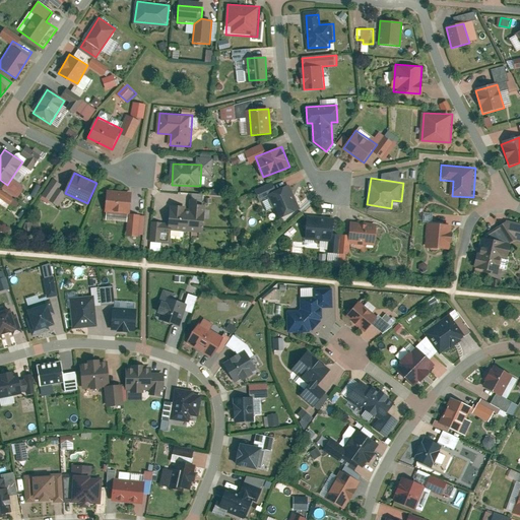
[(287,185),(269,193),(279,215),(298,208),(287,185)]
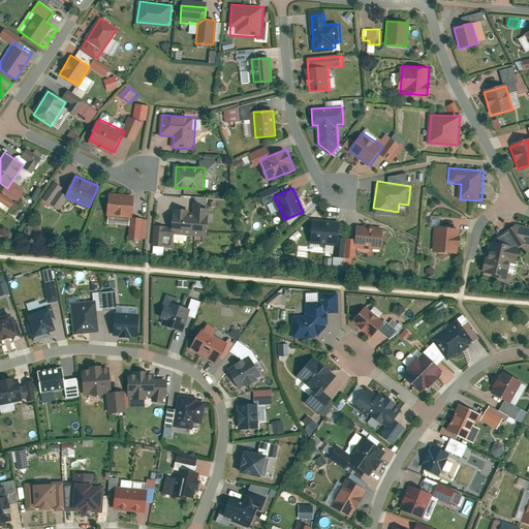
[(0,200),(10,207),(13,201),(0,192),(0,200)]
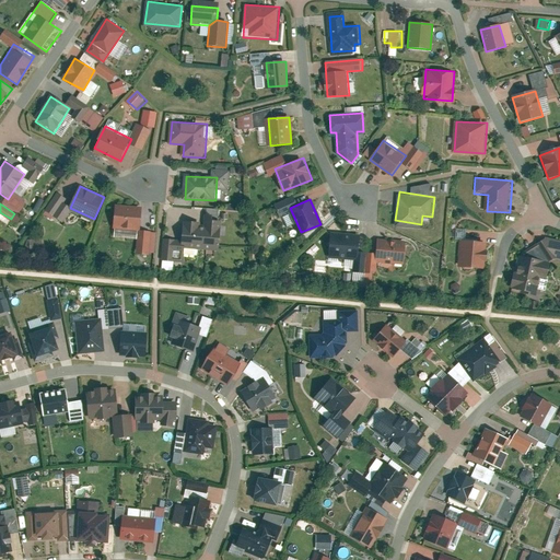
[(141,207),(116,206),(115,229),(140,231),(141,207)]
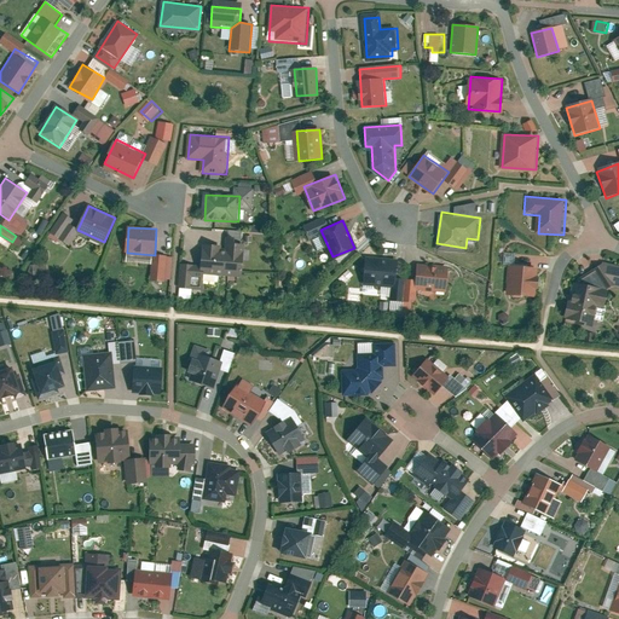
[(243,247),(204,243),(202,273),(239,277),(243,247)]
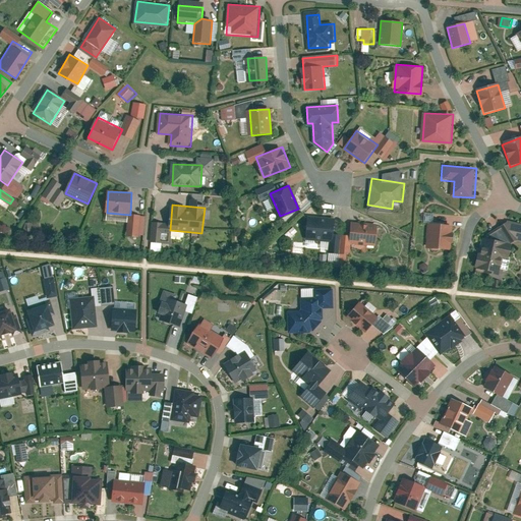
[(335,218),(307,216),(305,239),(333,241),(335,218)]
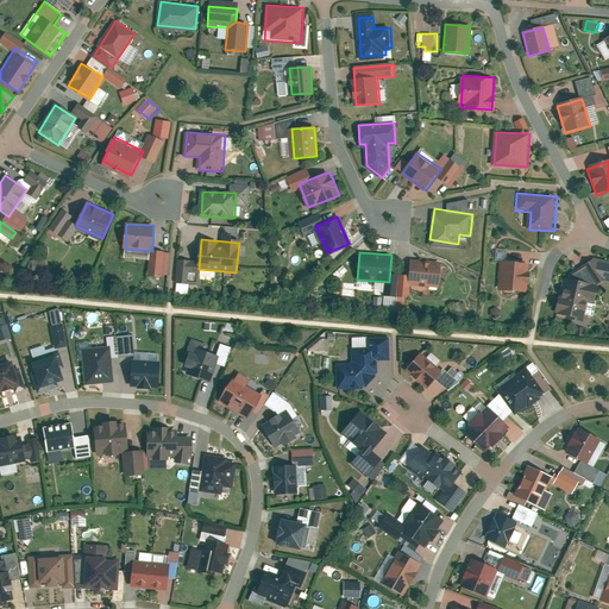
[(440,262),(412,258),(409,280),(438,284),(440,262)]
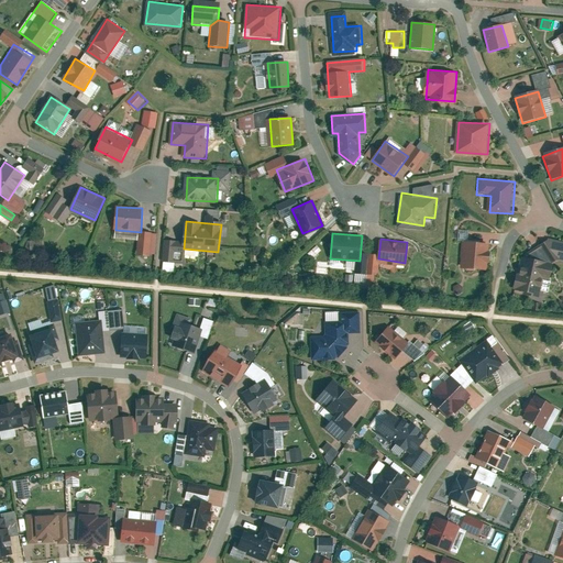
[(488,244),(461,242),(459,265),(486,268),(488,244)]
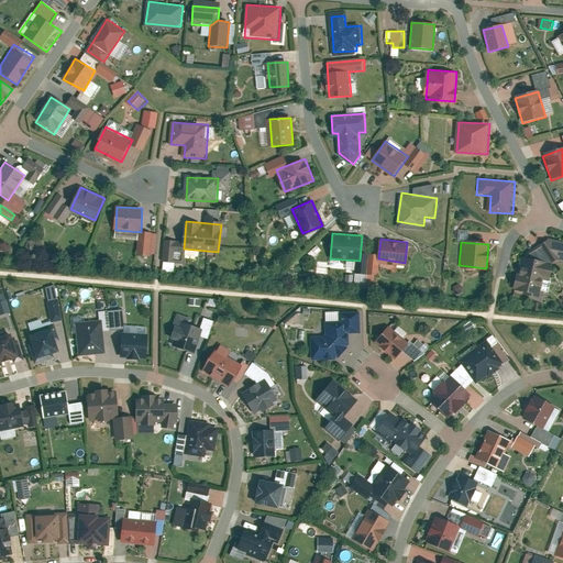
[(550,264),(521,258),(515,289),(543,296),(550,264)]
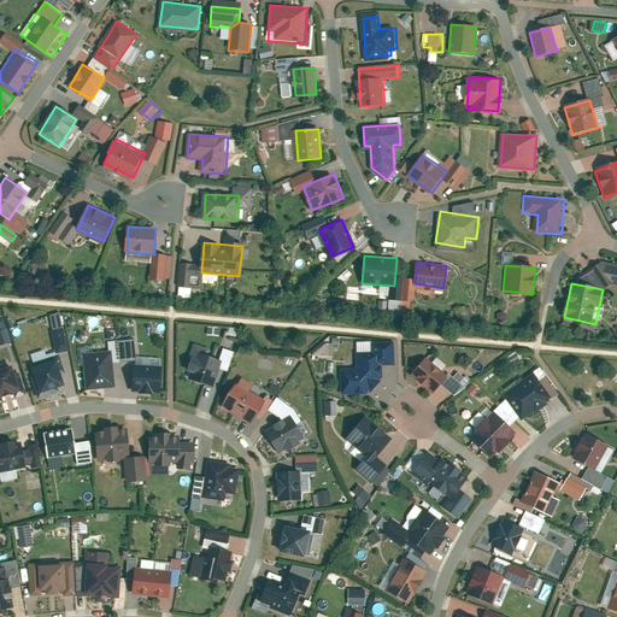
[(60,312),(52,315),(54,329),(51,330),(57,352),(45,354),(43,351),(31,353),(36,368),(31,369),(39,397),(59,392),(58,387),(64,386),(62,374),(65,372),(60,352),(68,350),(60,312)]
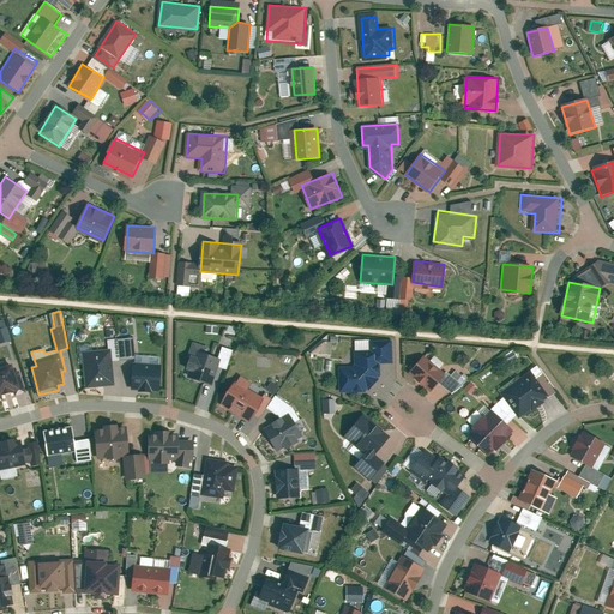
[(4,320),(0,320),(0,342),(10,339),(4,320)]
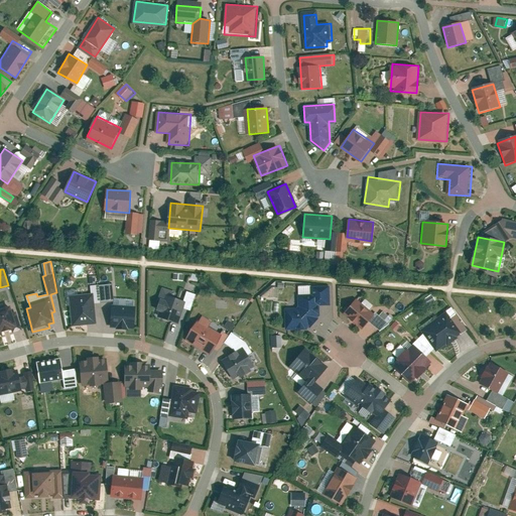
[(97,284),(97,278),(90,279),(91,292),(69,294),(72,326),(96,324),(94,303),(101,302),(99,284),(97,284)]
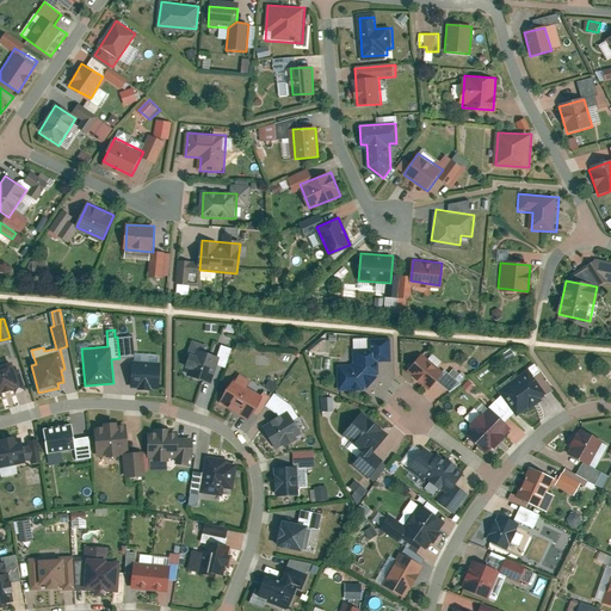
[(133,334),(117,337),(119,358),(133,357),(131,387),(156,389),(159,355),(135,353),(133,334)]
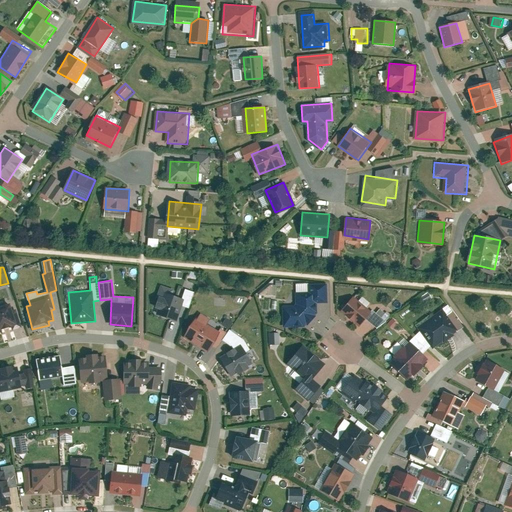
[(328,284),(298,286),(299,303),(279,304),(280,326),(308,325),(318,315),(317,304),(329,303),(328,284)]
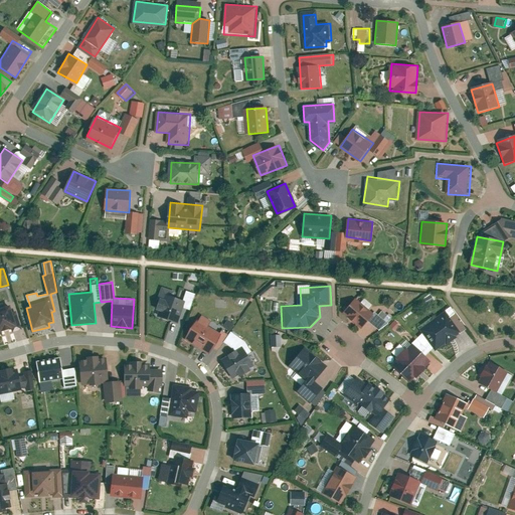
[(280,297),(280,288),(266,288),(266,297),(280,297)]
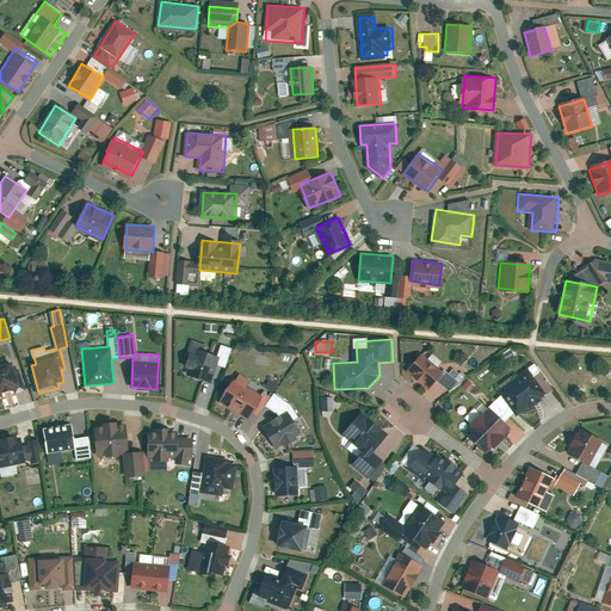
[(221,357),(191,347),(183,372),(214,382),(221,357)]
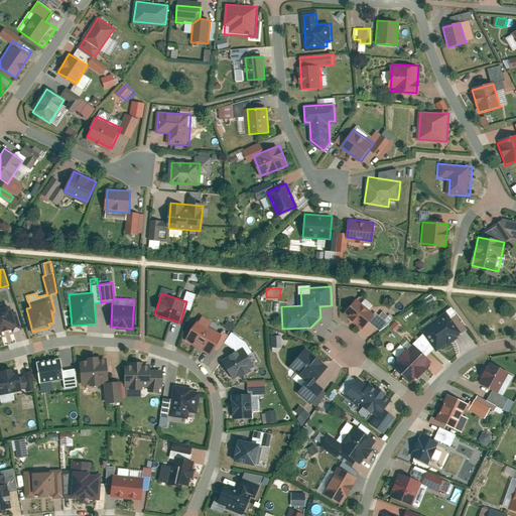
[(356,297),(343,313),(360,328),(367,319),(377,328),(387,314),(378,307),(373,313),(369,309),(373,305),(364,297),(361,302),(356,297)]
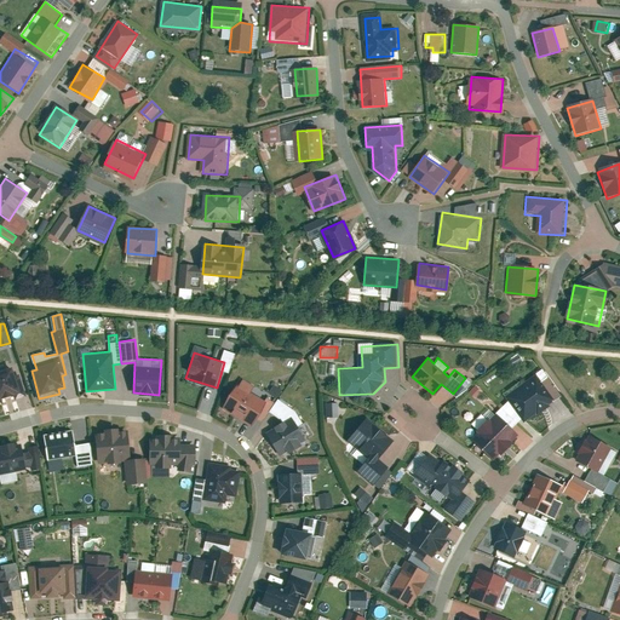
[(0,402),(1,402),(0,397),(12,394),(13,397),(23,394),(16,372),(12,373),(10,367),(0,369),(0,402)]
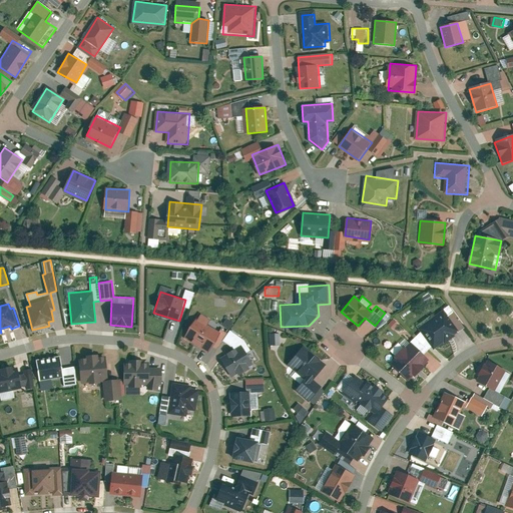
[(448,307),(418,329),(420,331),(415,337),(427,349),(431,347),(433,350),(463,328),(448,307)]
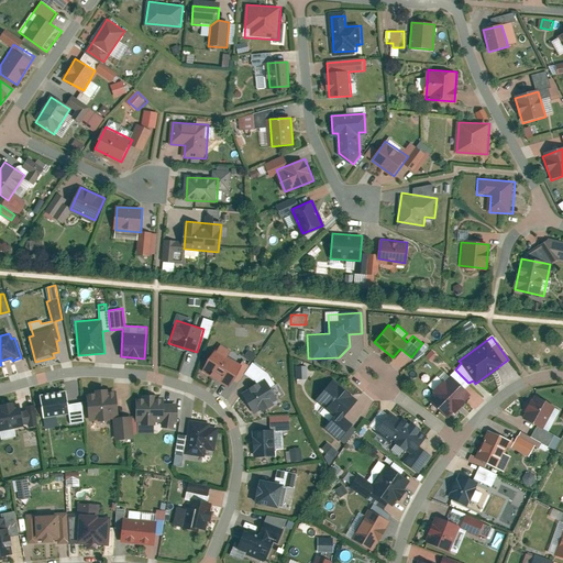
[(242,364),(217,350),(205,371),(230,385),(242,364)]
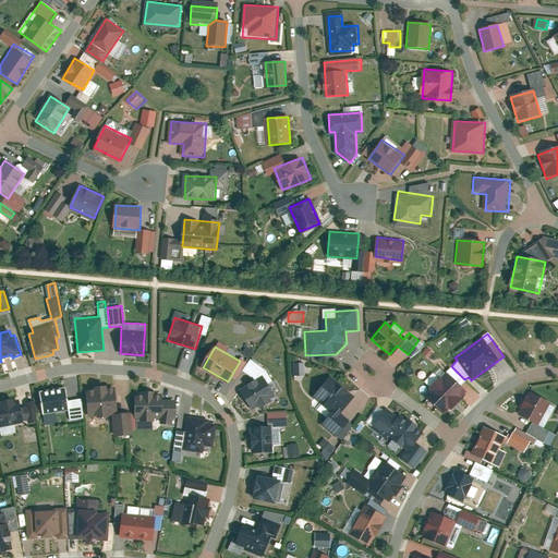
[(247,348),(245,355),(253,359),(256,351),(247,348)]
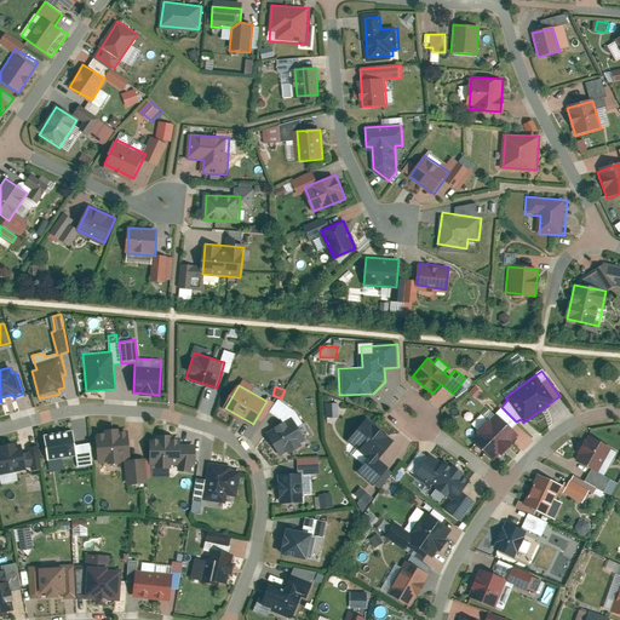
[(328,417),(340,418),(342,403),(328,403),(328,417)]
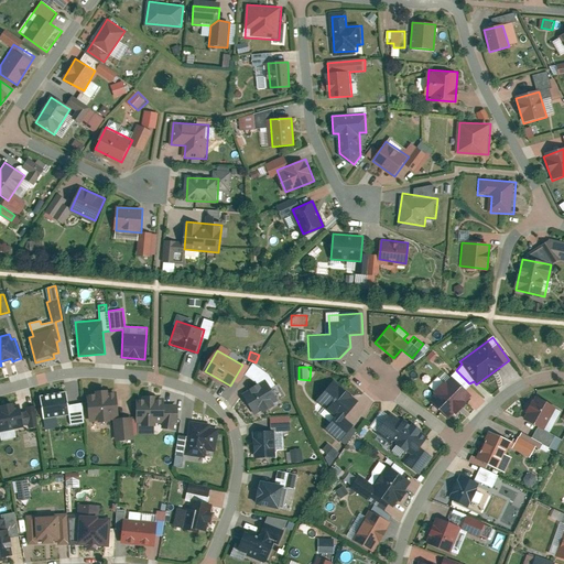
[(469,383),(456,370),(448,378),(444,372),(438,378),(436,376),(427,384),(432,389),(431,391),(433,393),(427,398),(447,418),(469,396),(464,390),(469,383)]
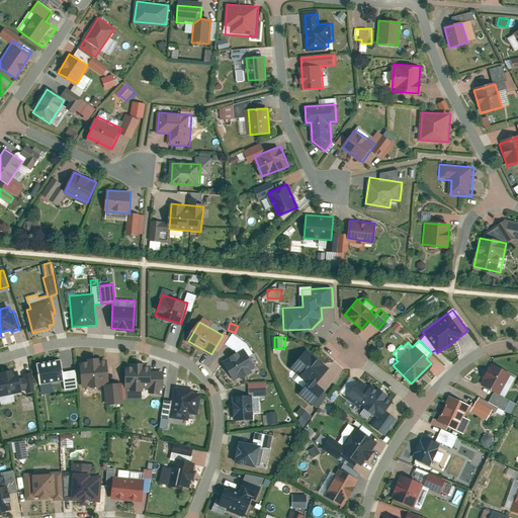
[(245,349),(223,362),(235,381),(257,368),(245,349)]
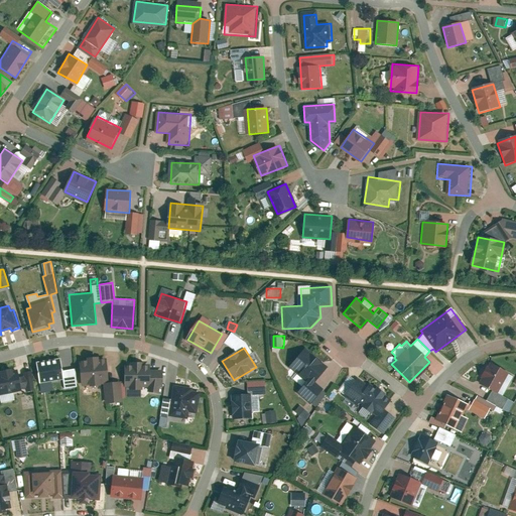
[(324,368),(303,351),(290,367),(306,380),(296,392),(310,404),(323,390),(312,382),(324,368)]
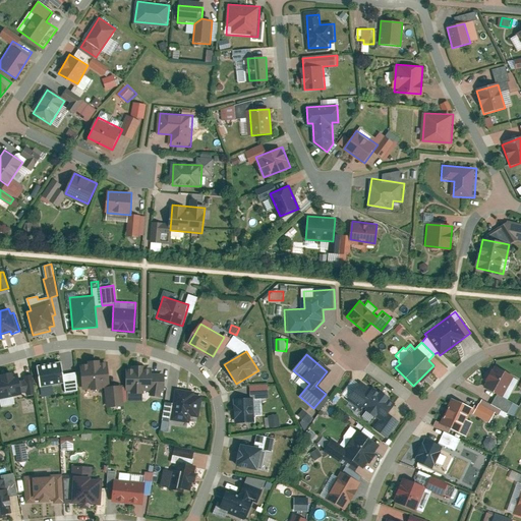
[(62,362),(39,365),(42,384),(64,380),(62,362)]
